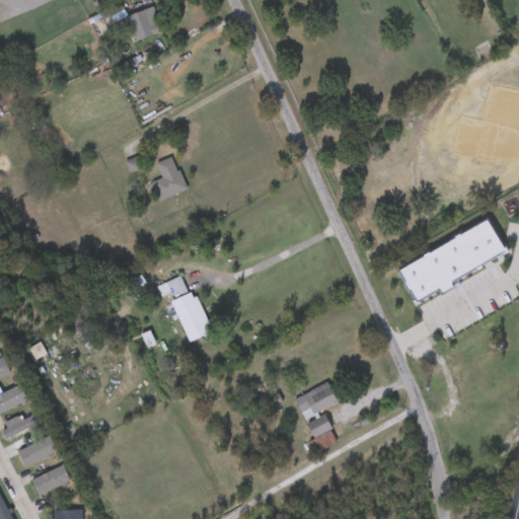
[(186,191),(158,202),(151,183),(161,179),(155,164),(172,157),(186,191)]
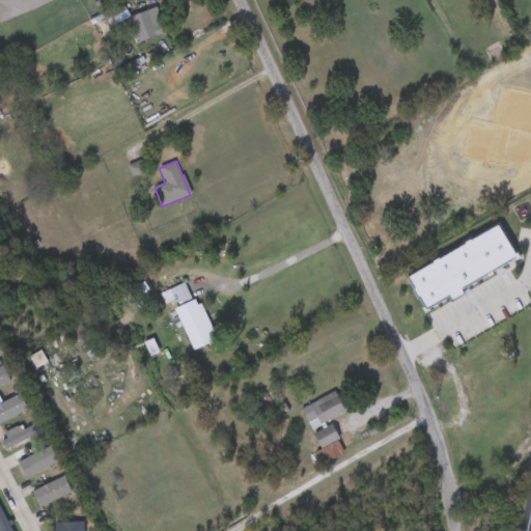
[(185,354),(168,311),(176,308),(170,290),(184,284),(191,302),(198,300),(215,341),(185,354)]
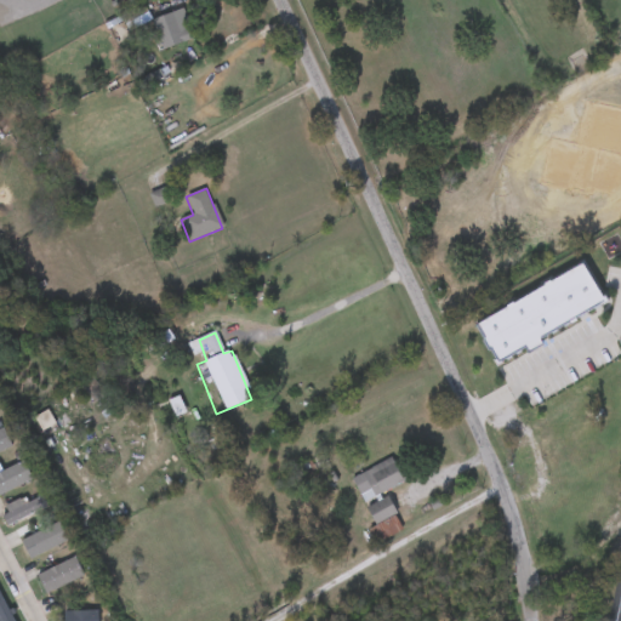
[(0,428),(5,426),(15,445),(0,453),(0,428)]
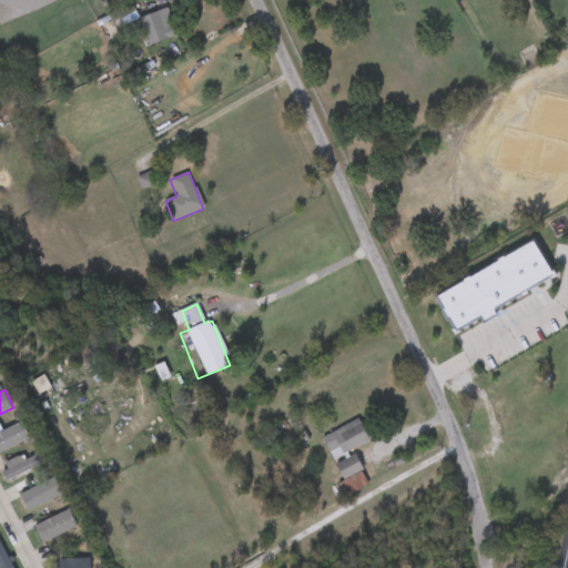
[(323,437),(359,421),(369,443),(353,452),(363,472),(343,480),(323,437)]
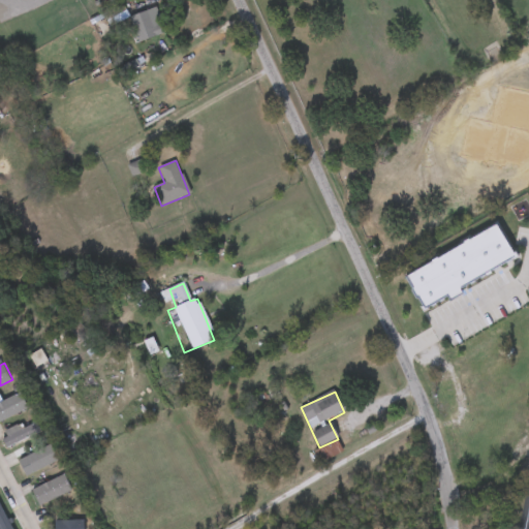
[(0,423),(0,400),(2,404),(14,398),(21,412),(0,423)]
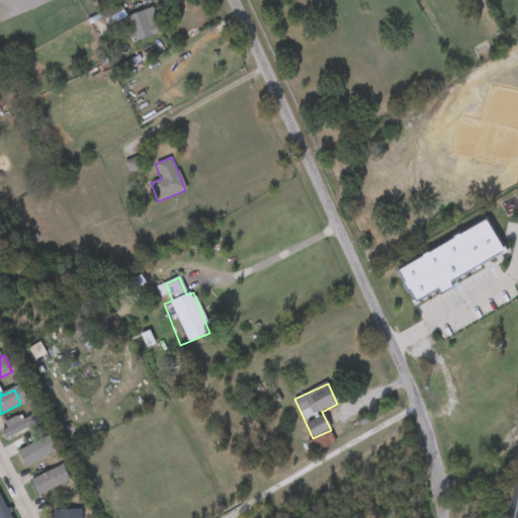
[(18,422),(34,414),(38,424),(5,438),(0,427),(0,424),(16,418),(18,422)]
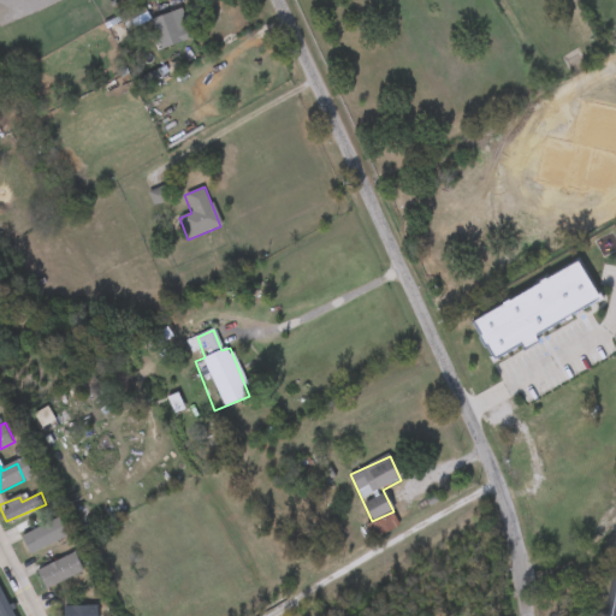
[(18,544),(47,531),(54,546),(27,560),(18,544)]
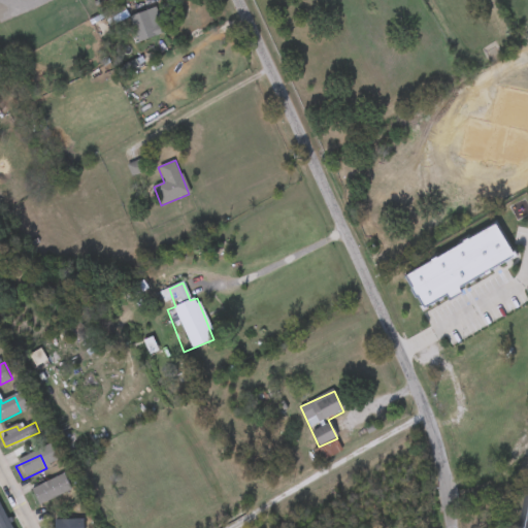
[(0,527),(0,506),(10,527),(0,527)]
